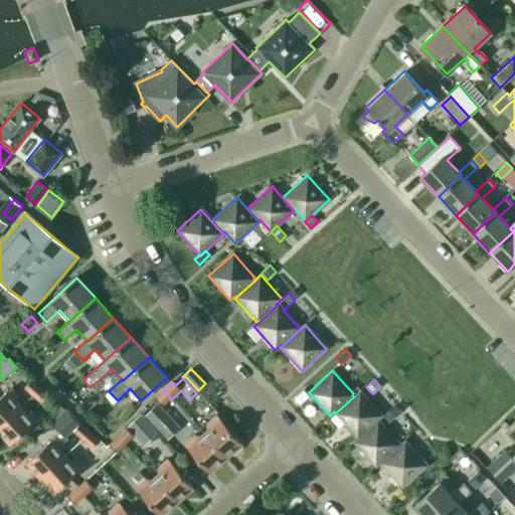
[(32,396),(40,387),(31,380),(24,388),(32,396)]
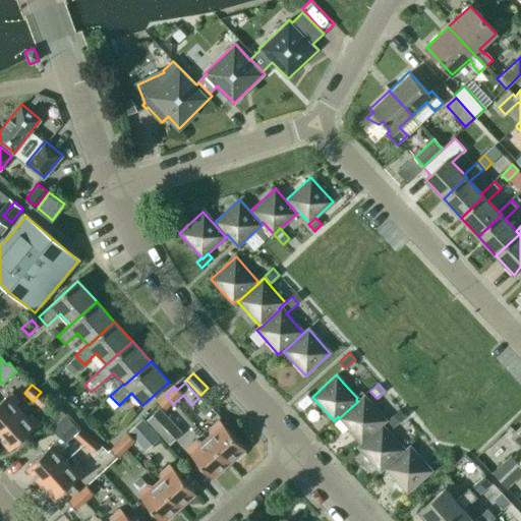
[(49,400),(41,392),(33,401),(41,408),(49,400)]
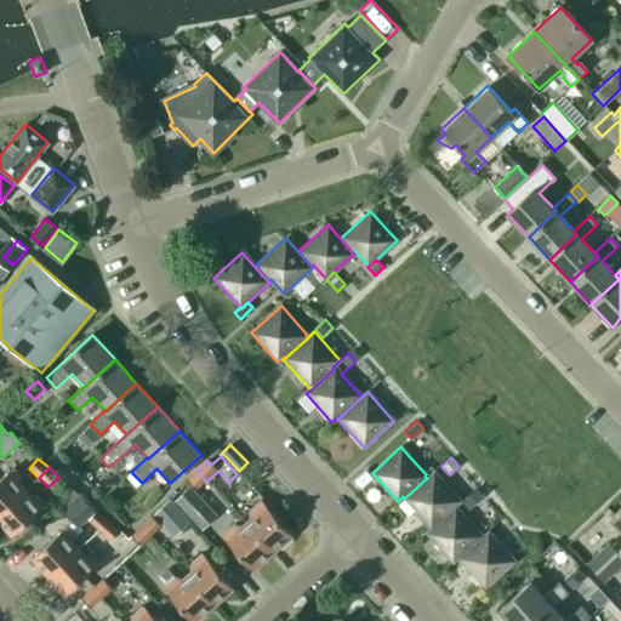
[(0,478),(0,513),(24,491),(16,482),(21,478),(12,468),(0,478)]
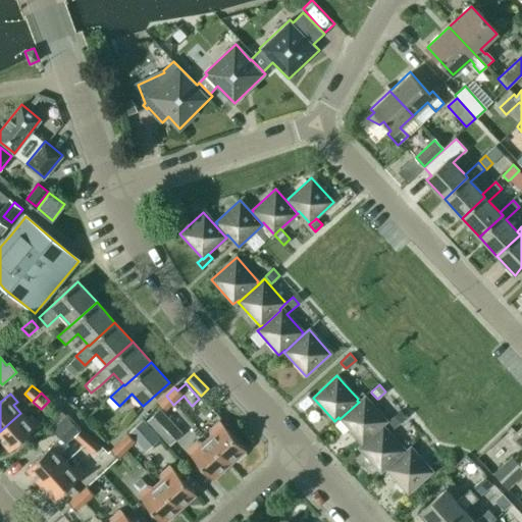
[(173,405),(166,396),(157,404),(166,413),(173,405)]
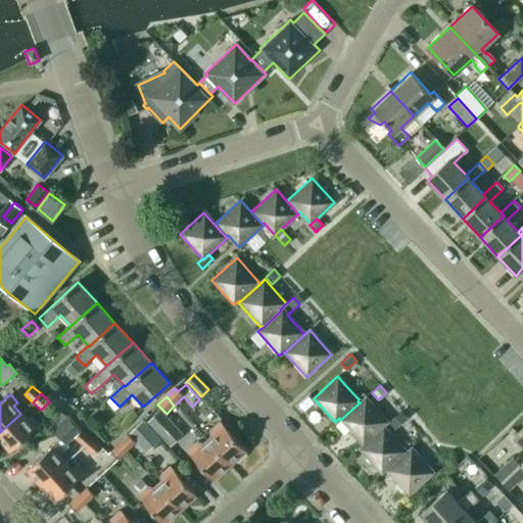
[(340,420),(339,421),(362,444),(363,443),(364,444),(383,428),(381,427),(387,422),(365,397),(360,402),(340,420)]
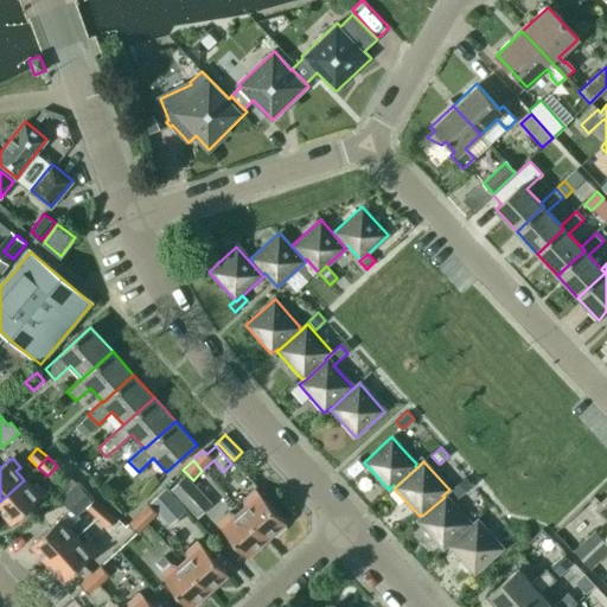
[(212,503),(185,475),(171,490),(197,517),(212,503)]
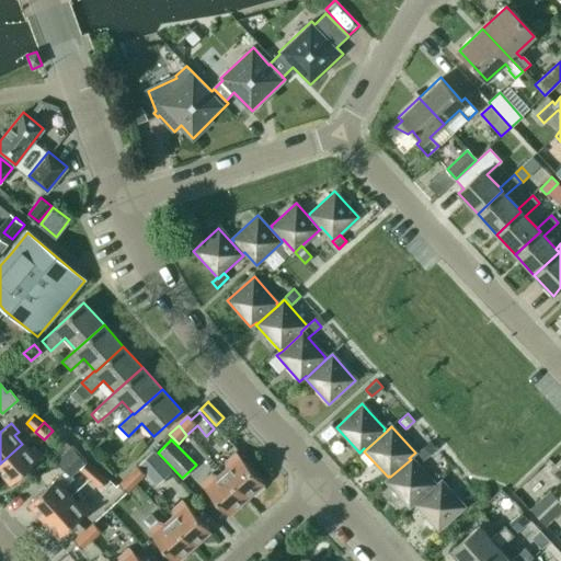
[(437,448),(430,441),(416,453),(423,460),(437,448)]
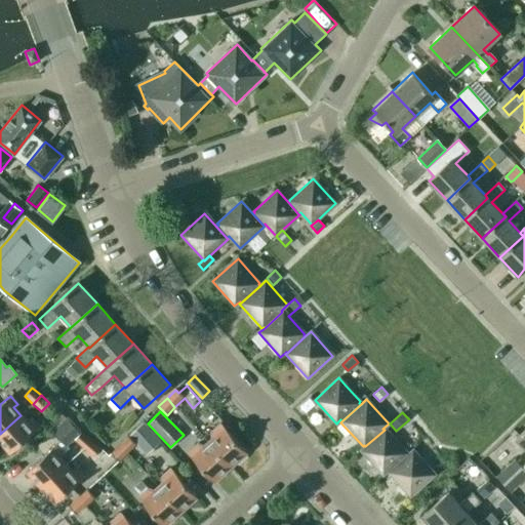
[(81,434),(67,418),(59,413),(47,425),(52,431),(67,446),(81,434)]
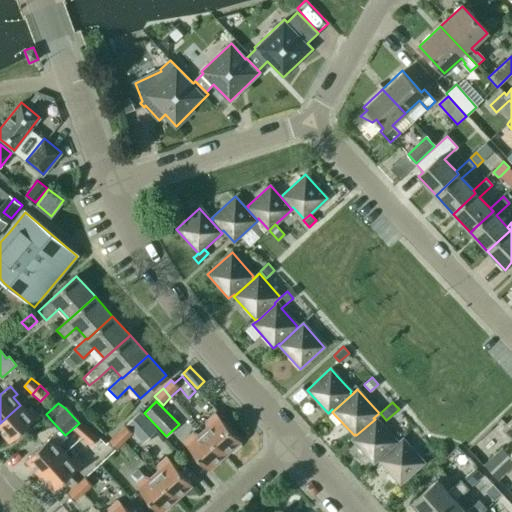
[(20,405),(0,423),(0,433),(9,443),(37,417),(29,408),(26,411),(20,405)]
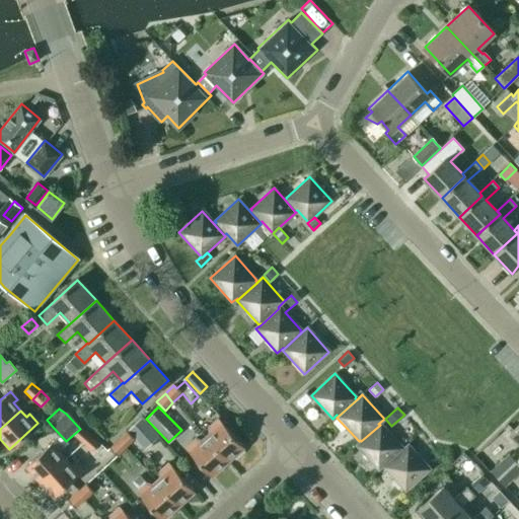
[(205,438),(228,462),(243,447),(222,424),(221,424),(217,419),(208,427),(209,434),(205,438)]
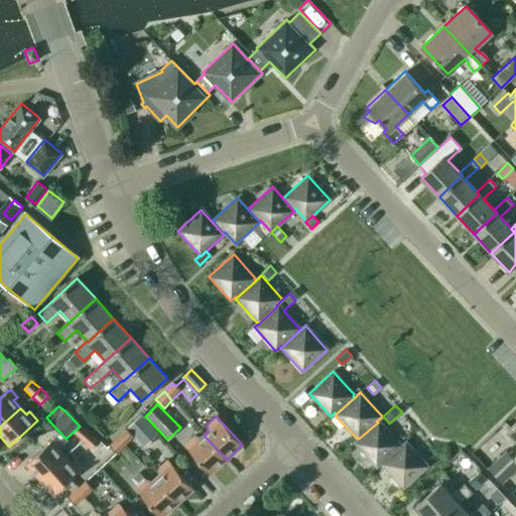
[(145,447),(157,436),(141,417),(128,428),(145,447)]
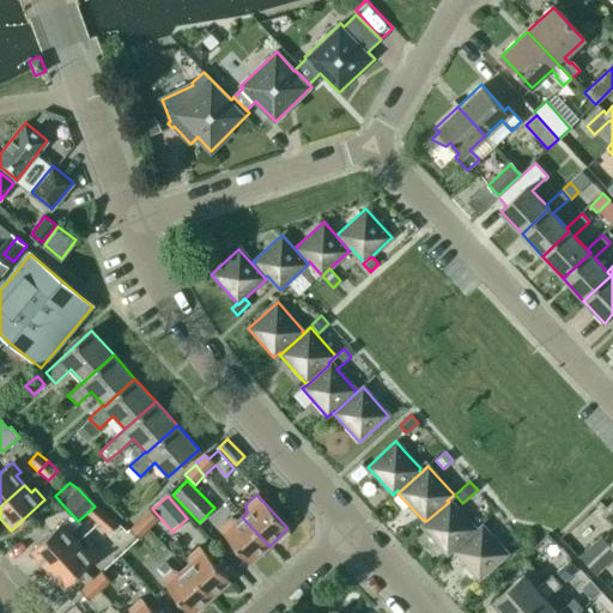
[(426,521),(420,527),(447,554),(453,550),(454,551),(475,532),(474,530),(475,528),(450,501),(449,502),(426,521)]
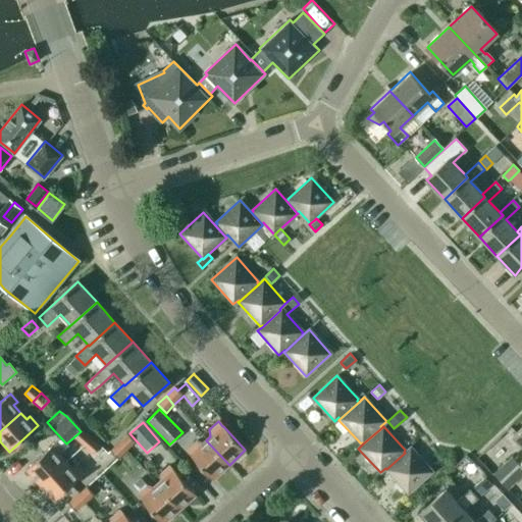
[(521,427),(512,437),(521,448),(521,427)]
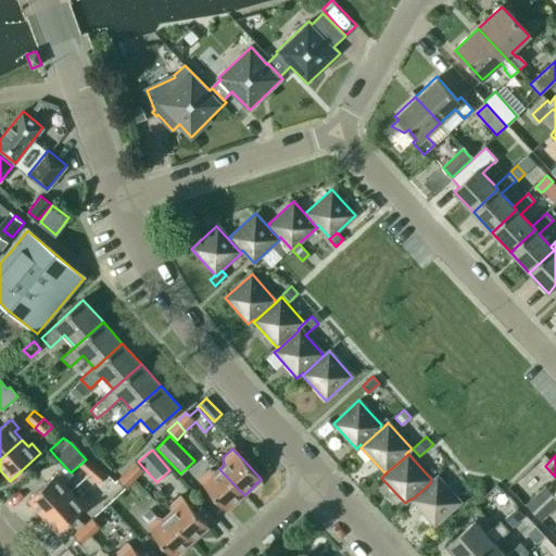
[(88,475),(96,466),(88,458),(80,467),(88,475)]
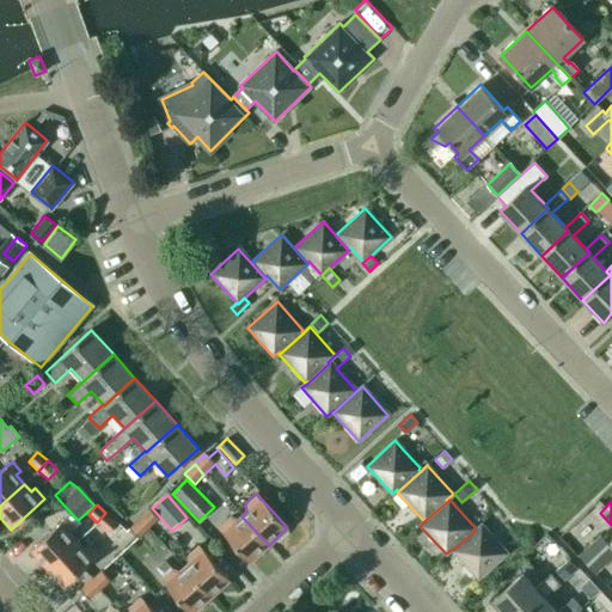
[(129,527),(139,537),(158,518),(148,508),(129,527)]
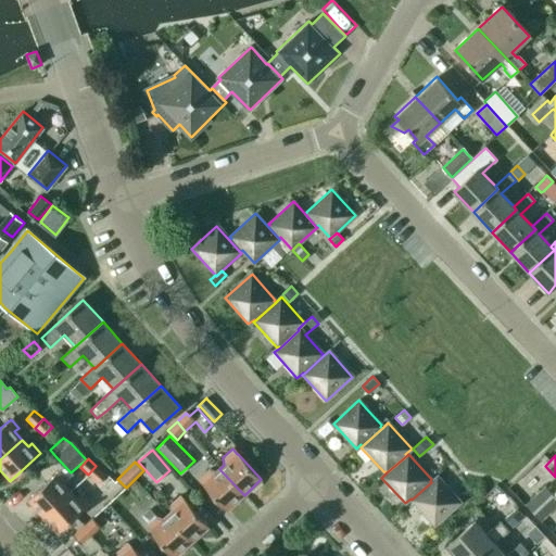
[(447,466),(444,469),(451,476),(457,469),(450,463),(447,466)]
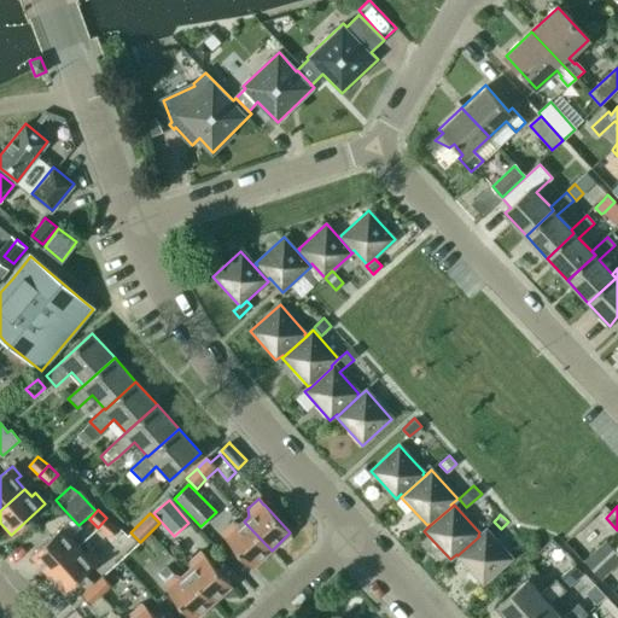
[(118,529),(106,518),(98,528),(110,537),(118,529)]
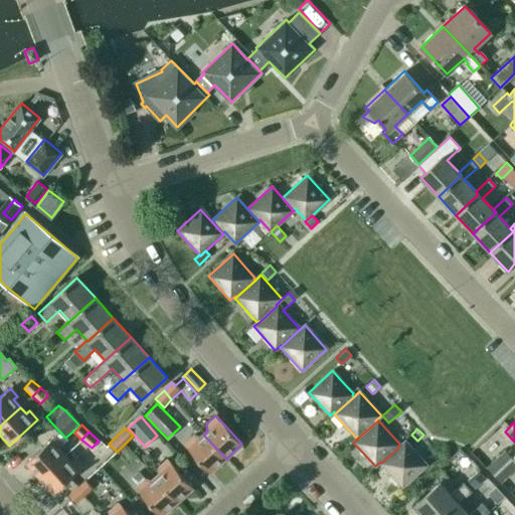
[(210,474),(226,459),(203,435),(200,438),(193,436),(185,444),(187,447),(188,450),(210,474)]
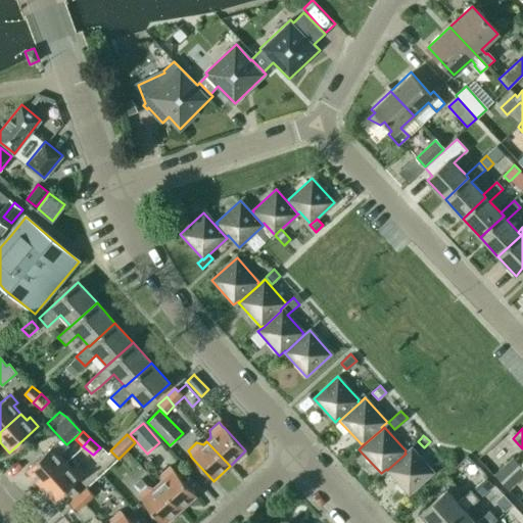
[(26,471),(40,486),(64,463),(58,456),(62,453),(54,444),(26,471)]
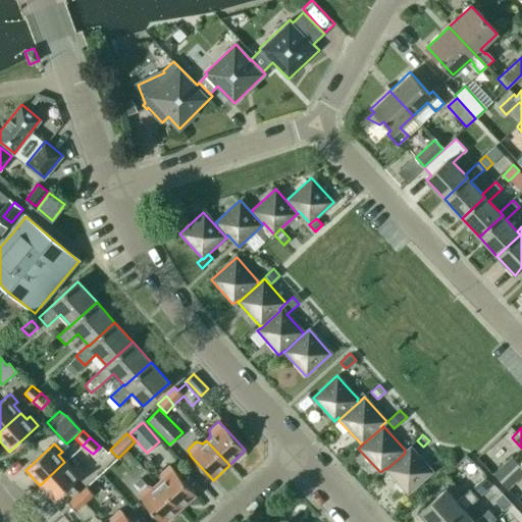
[(386,469),(385,470),(408,494),(432,471),(411,448),(405,453),(386,469)]
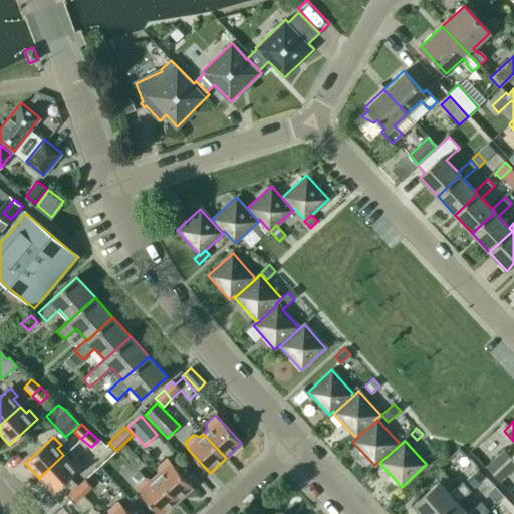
[(503,451),(485,468),(492,475),(510,459),(503,451)]
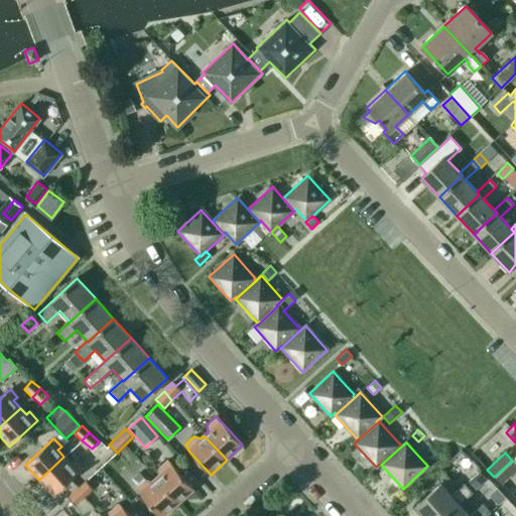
[(63,457),(39,480),(52,495),(81,469),(74,461),(71,464),(63,457)]
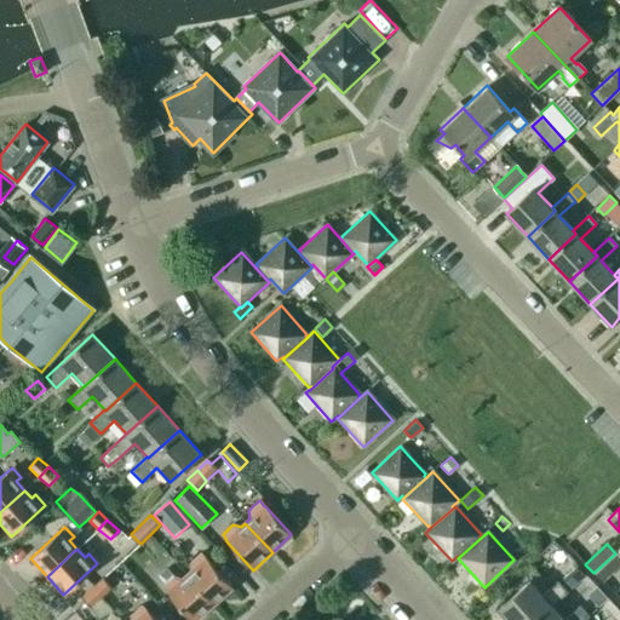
[(191,570),(187,574),(213,606),(233,589),(206,558),(205,558),(200,554),(190,563),(191,570)]
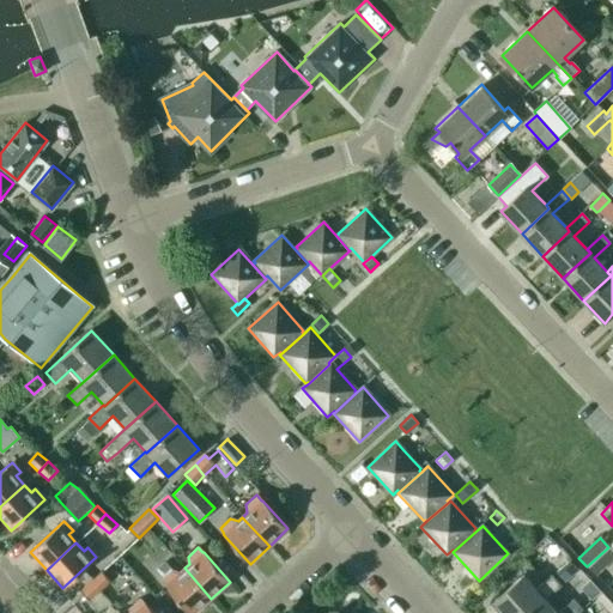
[(612,552),(608,547),(587,566),(595,576),(612,558),(612,552)]
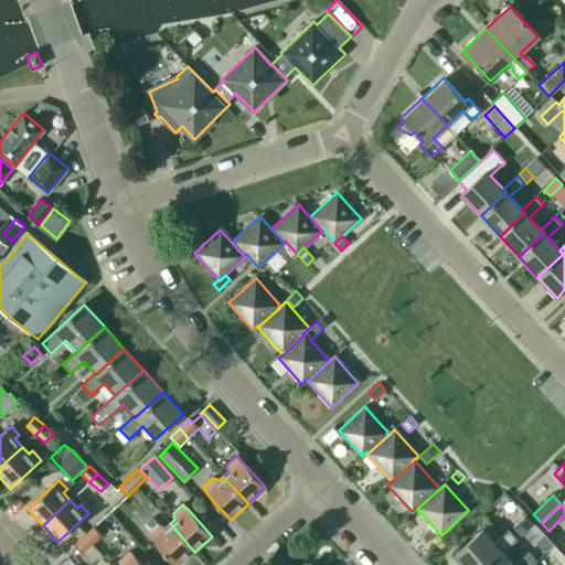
[(533,524),(526,516),(514,528),(521,535),(533,524)]
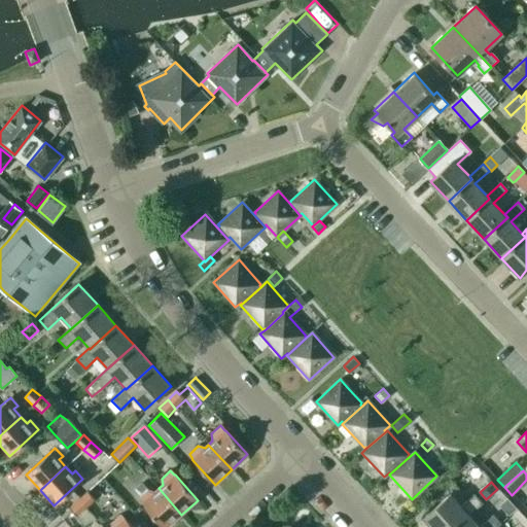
[(143,484),(136,491),(141,497),(140,498),(142,501),(142,503),(163,526),(167,526),(181,515),(159,488),(155,492),(149,490),(143,484)]
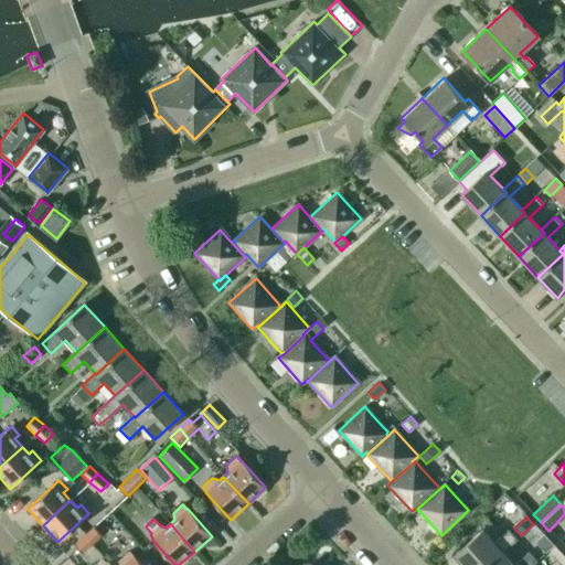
[(83,536),(92,545),(102,536),(94,528),(83,536)]
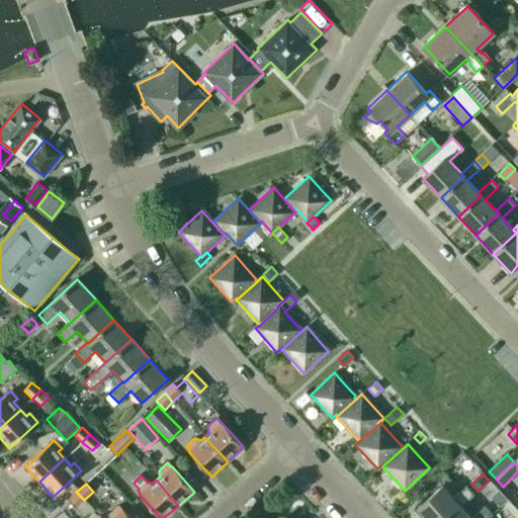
[(417,510),(424,517),(448,517),(461,507),(460,507),(473,495),(466,487),(453,498),(443,487),(417,510)]
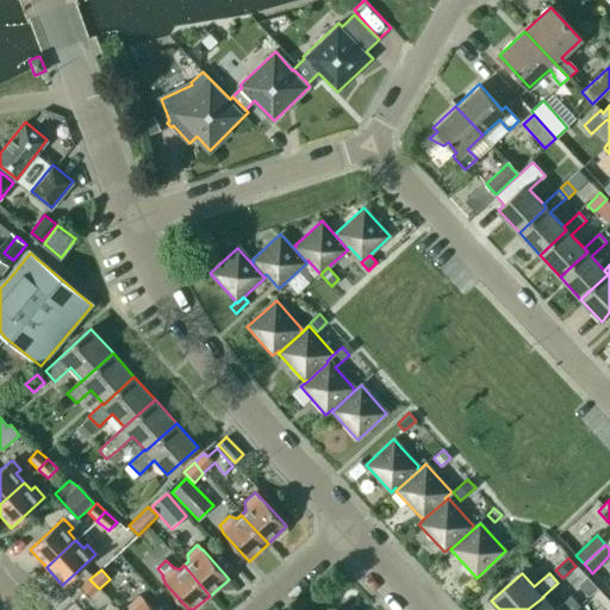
[(577,587),(578,590),(587,599),(591,596),(598,589),(587,577),(587,578),(577,587)]
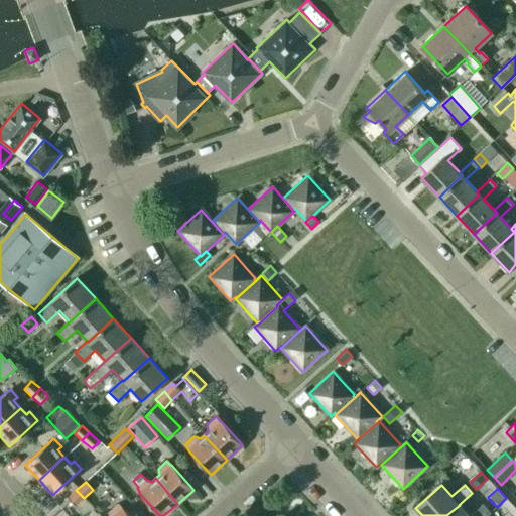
[(84,498),(76,490),(69,497),(76,505),(84,498)]
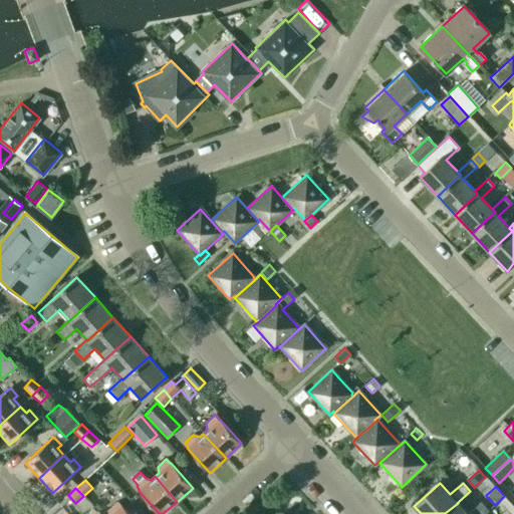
[(513,513),(513,505),(504,496),(498,502),(510,513),(513,513)]
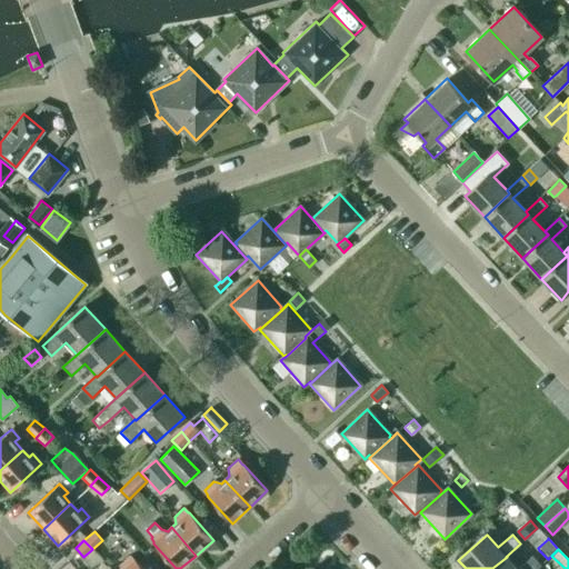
[(507,557),(492,568),(536,568),(540,566),(532,556),(518,568),(507,557)]
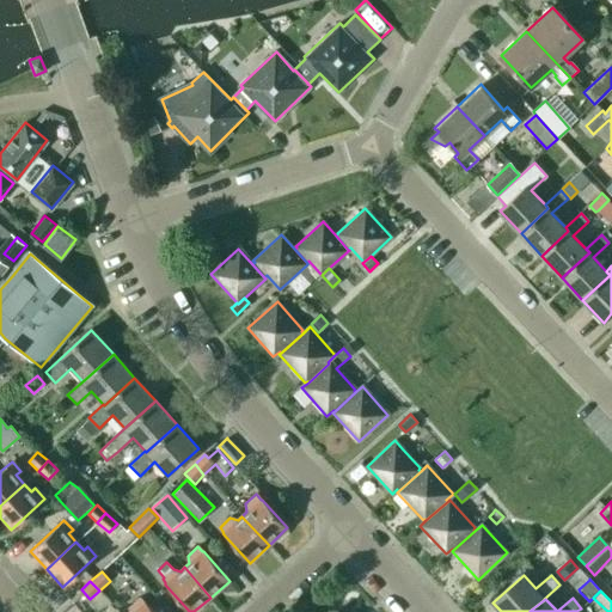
[(152,611),(145,604),(144,604),(140,599),(129,609),(129,611),(152,611)]
